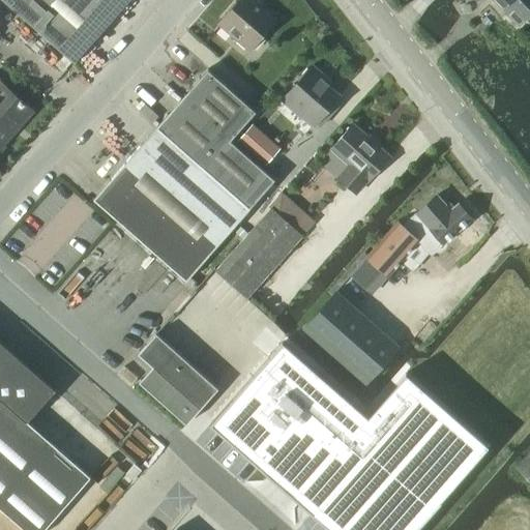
[(0,0),(74,64),(83,54),(129,0),(0,0)]
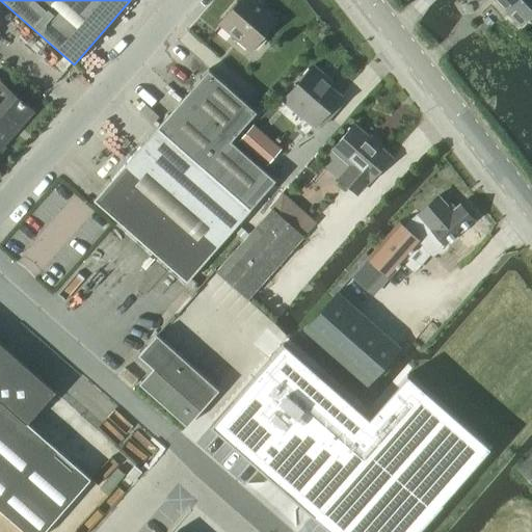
[(250,50),(276,20),(253,0),(240,0),(220,24),(250,50)]
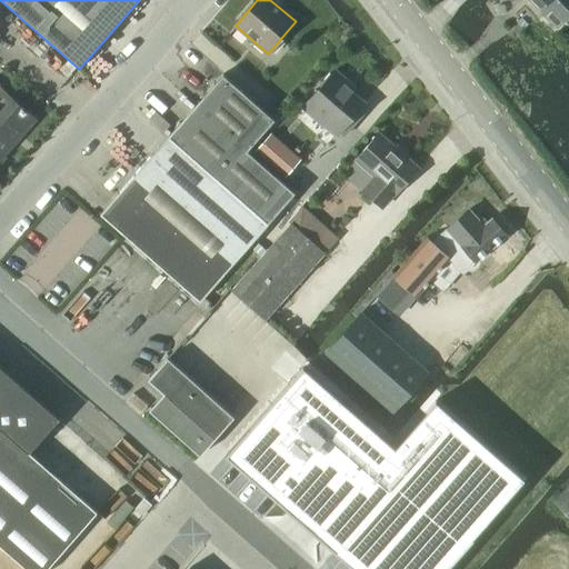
[(528,0),(542,15),(557,0),(528,0)]
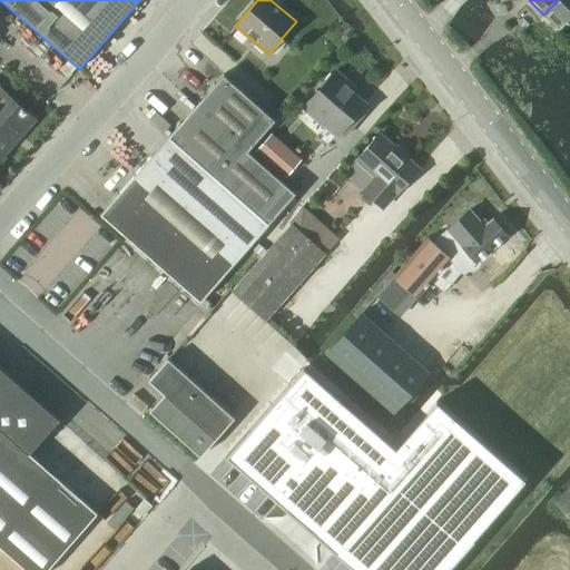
[(557,28),(569,12),(569,0),(558,0),(543,15),(557,28)]
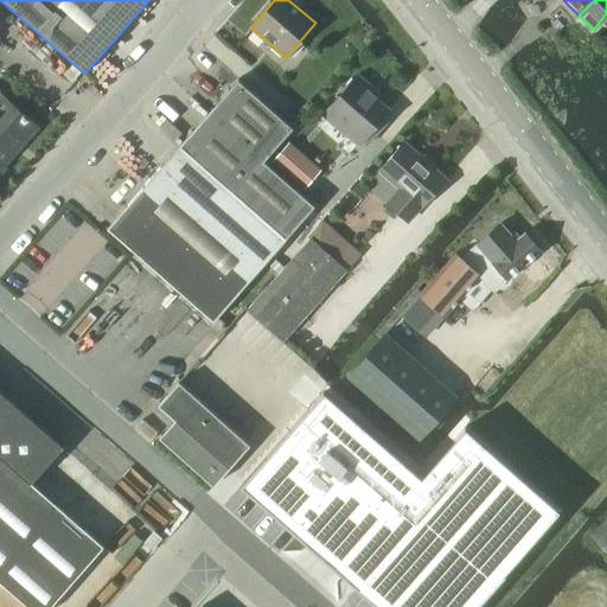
[(366,93),(370,89),(357,77),(353,81),(351,80),(343,89),(344,91),(324,115),(358,145),(372,128),(381,131),(385,114),(388,110),(366,93)]
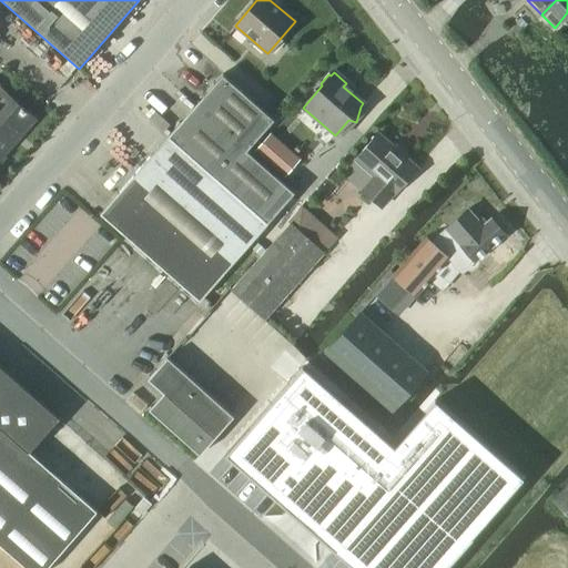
[(246,151),(247,151),(274,120),(222,74),(194,105),(246,151)]
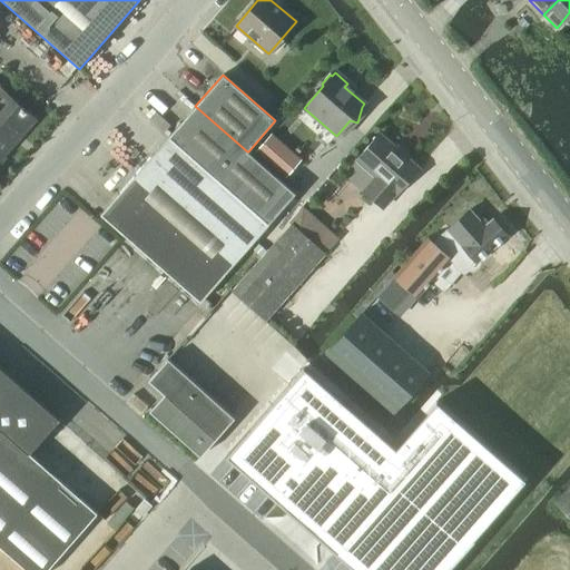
[(10,141),(30,117),(3,92),(0,96),(0,159),(13,145),(10,141)]
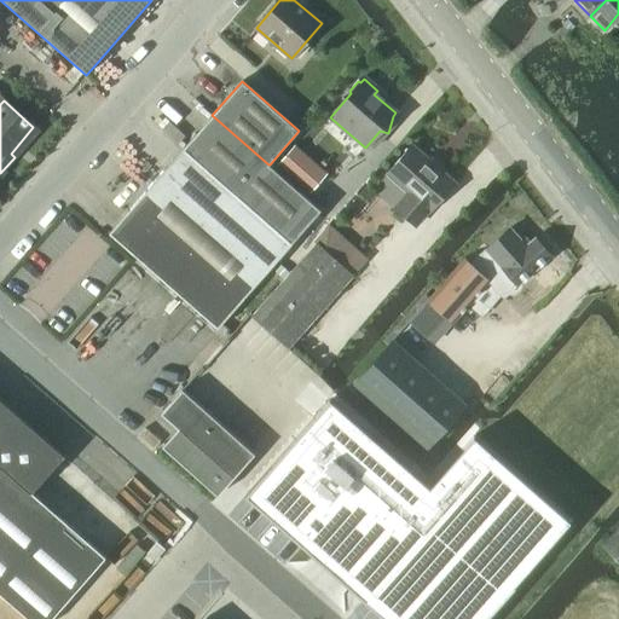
[(322,210),(270,165),(268,165),(212,115),(181,149),(290,246),(322,210)]
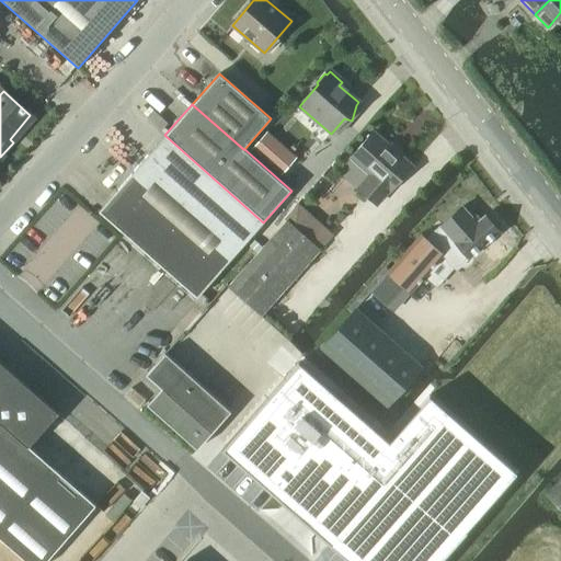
[(389,192),(412,167),(373,133),(351,158),(369,175),(357,189),(376,205),(388,192),(389,192)]
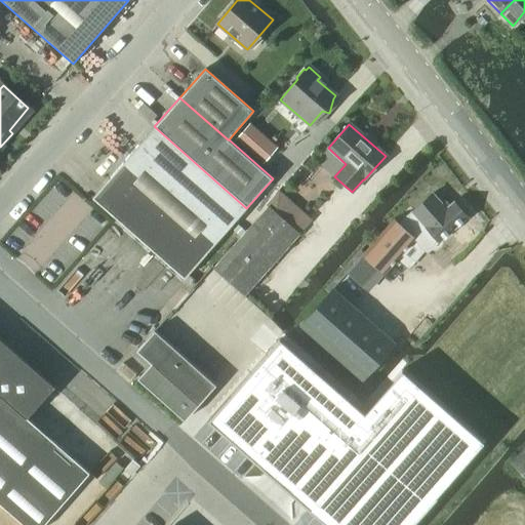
[(215,243),(246,208),(154,126),(123,162),(215,243)]
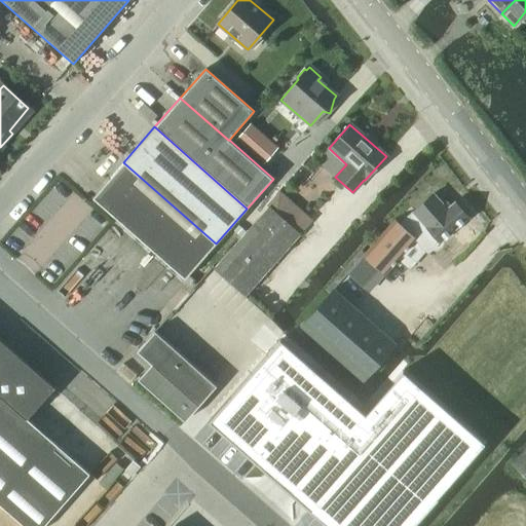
[(185,279),(216,243),(123,162),(92,198),(185,279)]
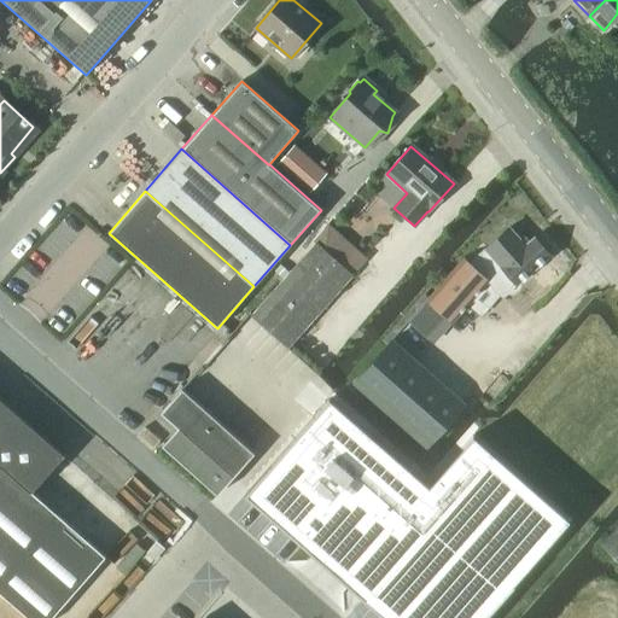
[(484,250),(471,262),(488,283),(500,297),(501,298),(519,283),(552,254),(536,237),(528,245),(511,227),(488,248),(484,250)]
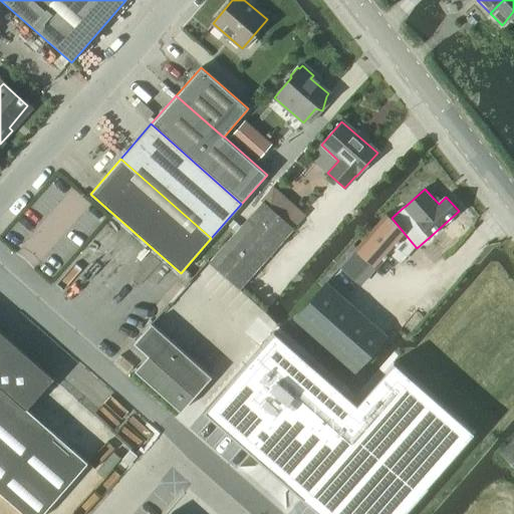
[(239,289),(292,229),(263,203),(209,262),(239,289)]
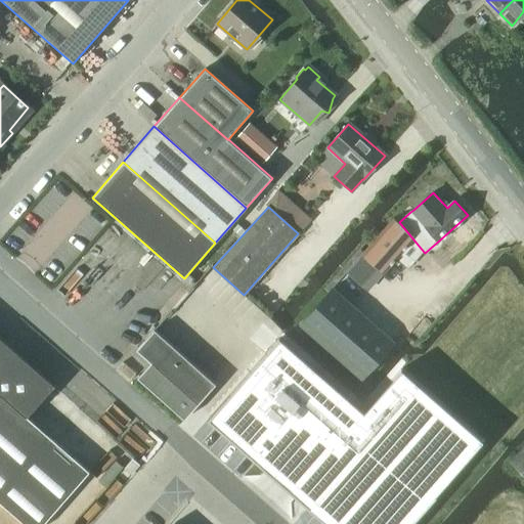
[(382,232),(361,255),(383,274),(396,260),(412,241),(413,239),(399,222),(397,224),(392,220),(382,232)]
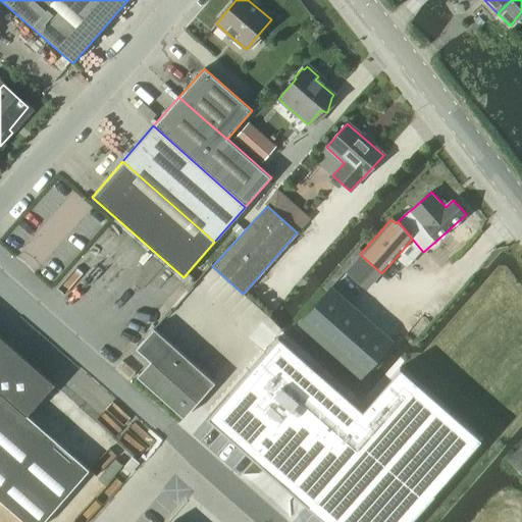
[(330,288),(298,324),(359,378),(392,342),(330,288)]
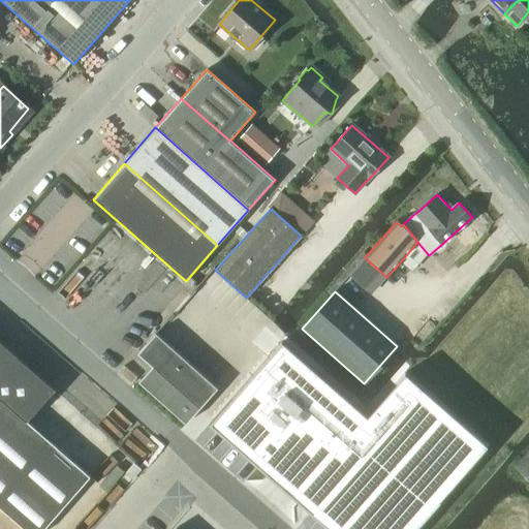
[(186,424),(217,389),(155,334),(137,353),(152,366),(138,381),(186,424)]
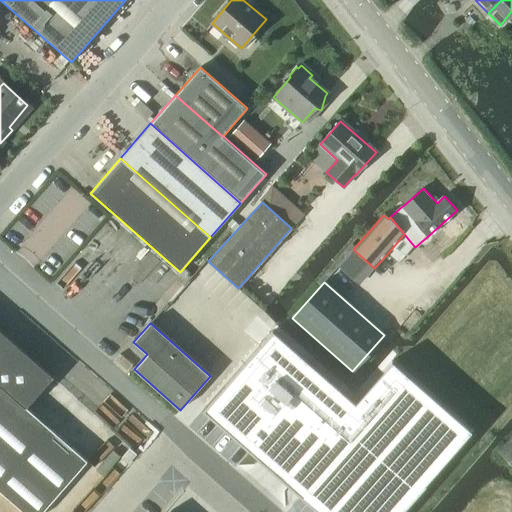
[(0,491),(23,511),(42,511),(87,461),(26,408),(52,378),(0,331),(0,491)]
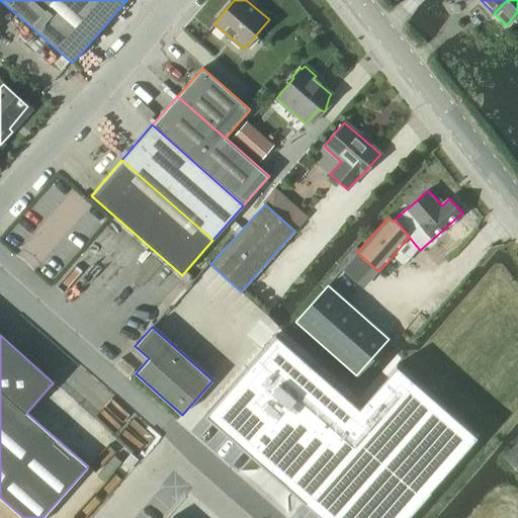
[(429,491),(477,437),(396,366),(376,387),(361,405),(358,408),(280,339),(279,340),(275,336),(262,351),(245,369),(208,412),(205,415),(205,416),(253,457),(262,465),(261,465),(291,493),(292,493),(292,492),(293,494),(305,503),(322,517),(405,517),(429,492),(429,491)]
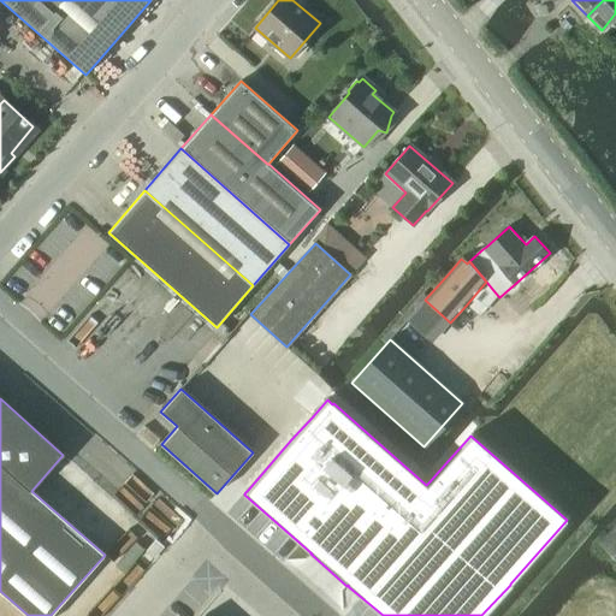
[(615,527),(600,544),(615,560),(615,527)]
